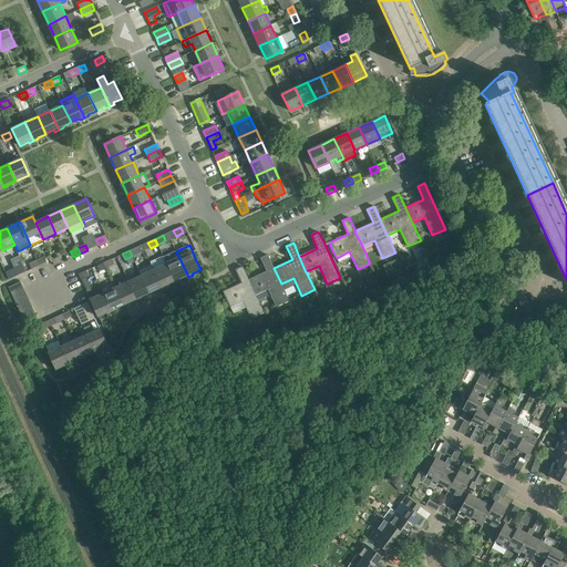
[(268,255),(260,258),(267,271),(249,280),(256,295),(268,289),(277,307),(289,301),(281,284),(274,268),(268,255)]
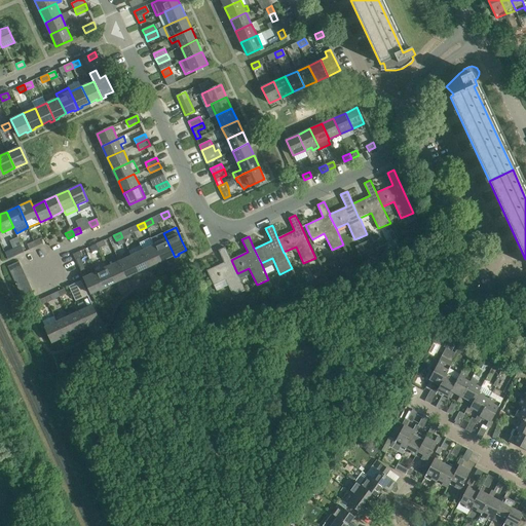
[(50,247),(58,242),(55,237),(48,241),(50,247)]
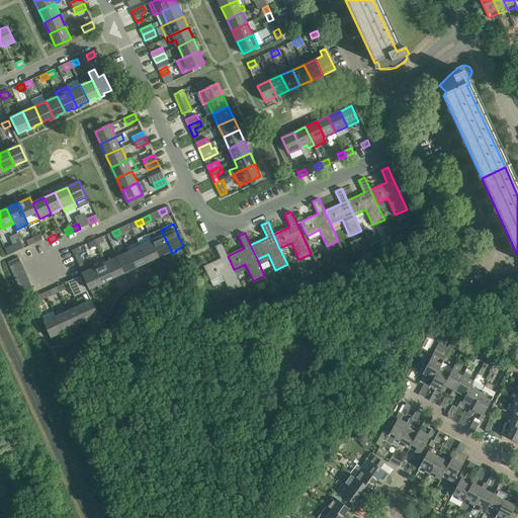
[(36,243),(42,240),(40,235),(33,238),(36,243)]
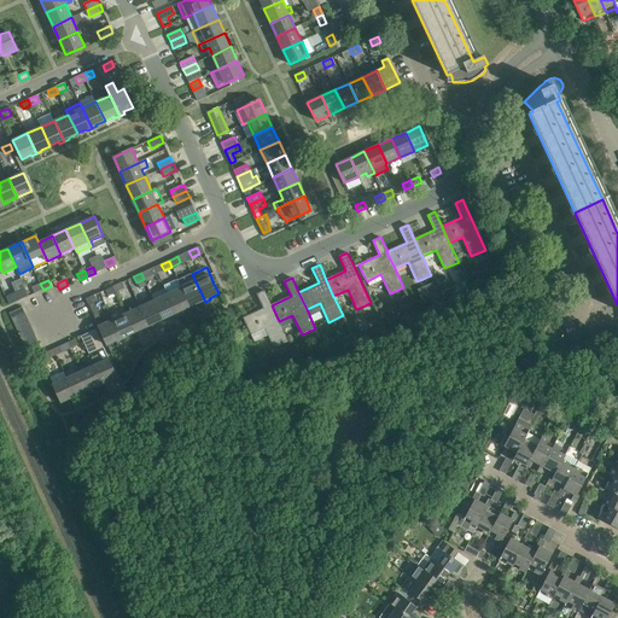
[(200,304),(205,302),(196,281),(181,287),(191,307),(199,302),(200,304)]
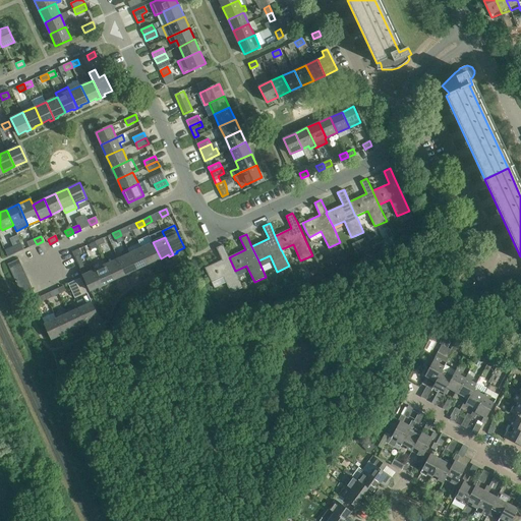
[(96,241),(99,246),(105,243),(103,238),(96,241)]
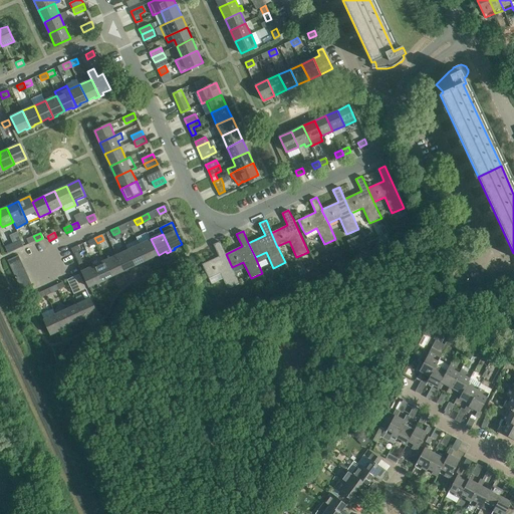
[(29,244),(36,241),(33,236),(27,239),(29,244)]
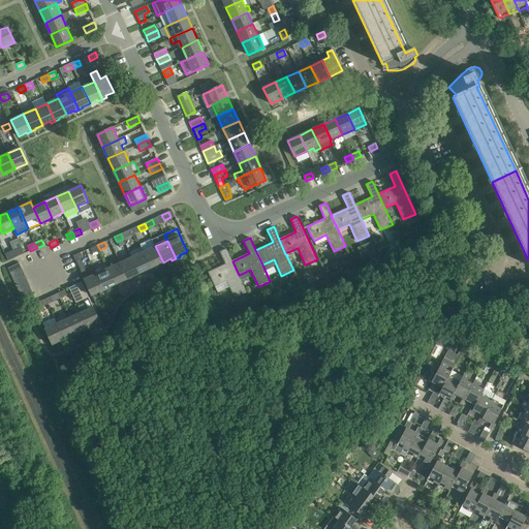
[(93,253),(100,250),(97,245),(91,248),(93,253)]
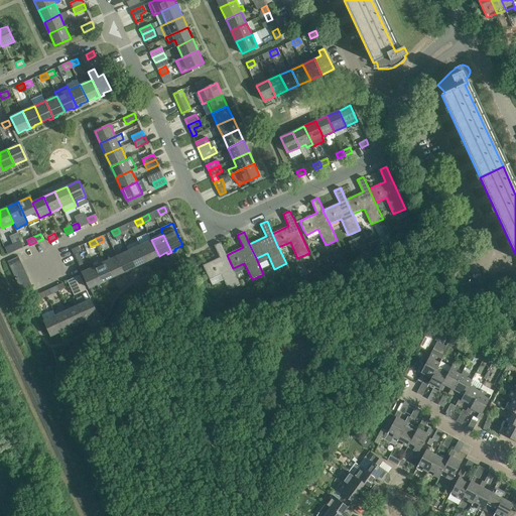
[(8,254),(23,247),(20,240),(4,247),(8,254)]
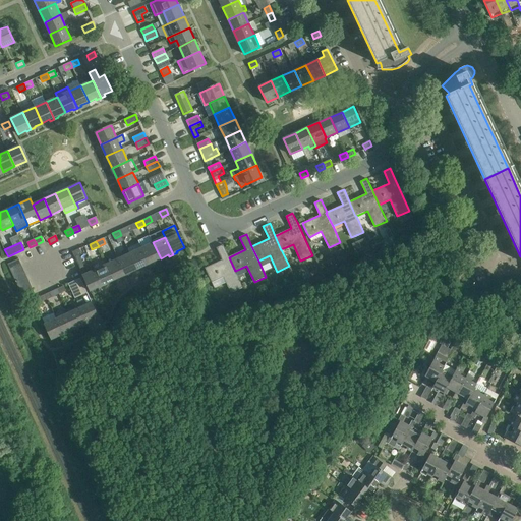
[(154,262),(161,258),(153,242),(141,247),(150,265),(154,264),(154,262)]
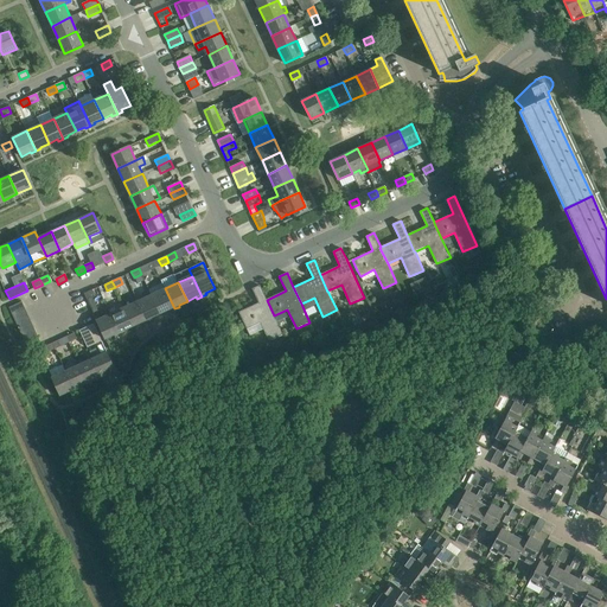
[(260,285),(253,288),(259,302),(238,312),(250,336),(263,330),(269,340),(282,334),(274,315),(267,300),(260,285)]
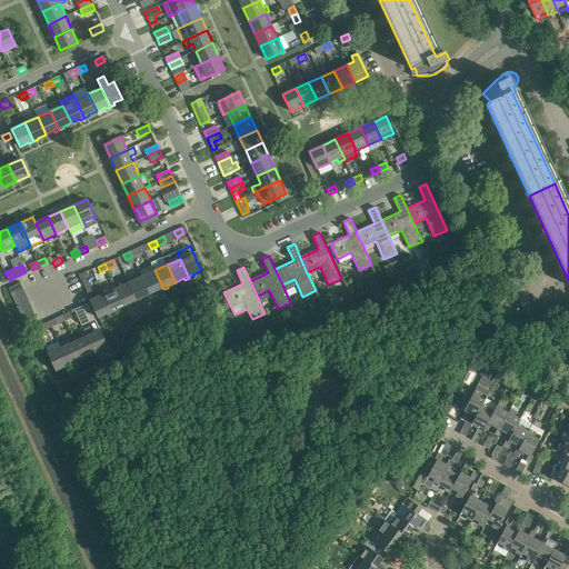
[(159,291),(163,289),(155,270),(142,277),(150,293),(158,290),(159,291)]
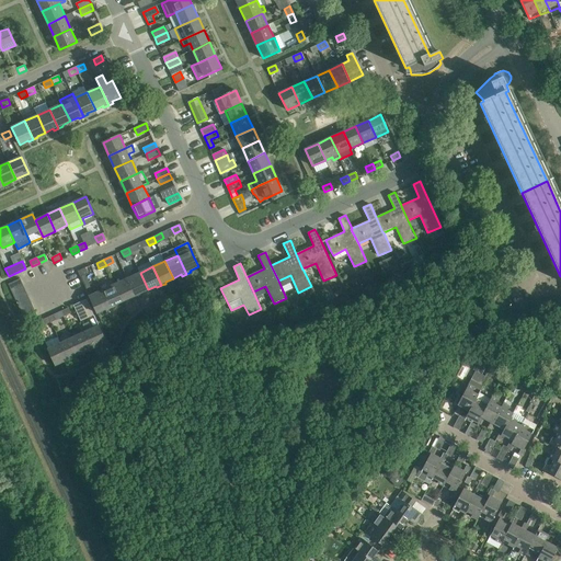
[(78,271),(80,276),(88,273),(86,267),(78,271)]
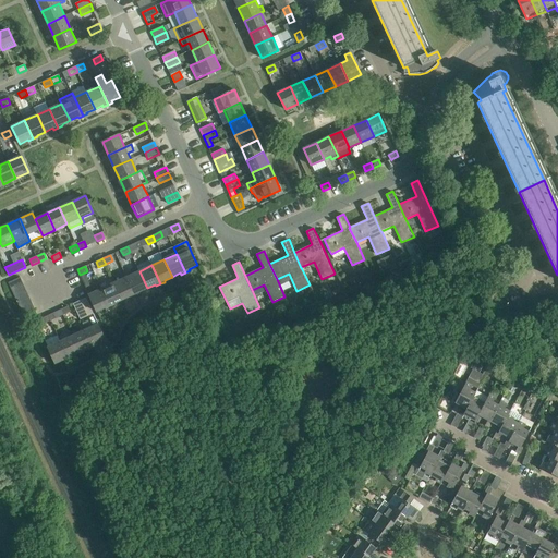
[(140,292),(147,288),(140,271),(126,277),(135,295),(140,293),(140,292)]
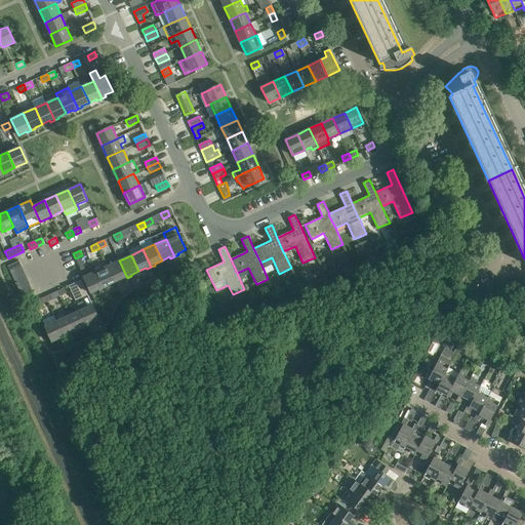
[(10,272),(22,267),(19,260),(8,266),(10,272)]
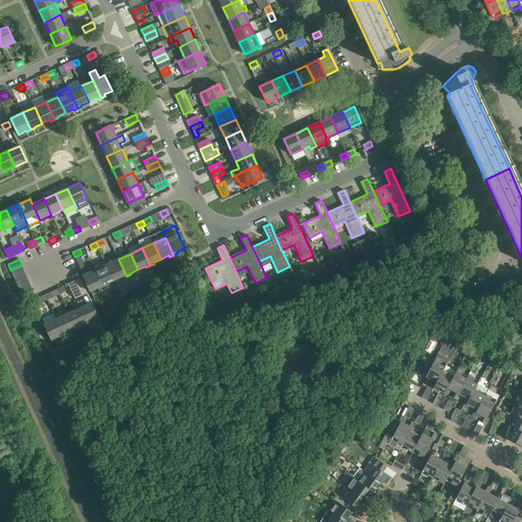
[(122,278),(126,276),(118,259),(107,264),(114,280),(121,277),(122,278)]
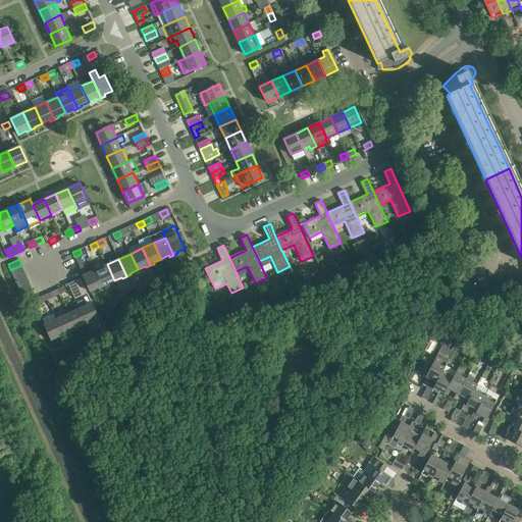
[(314,278),(323,273),(321,268),(317,270),(314,263),(309,265),(312,272),(311,273),(314,278)]
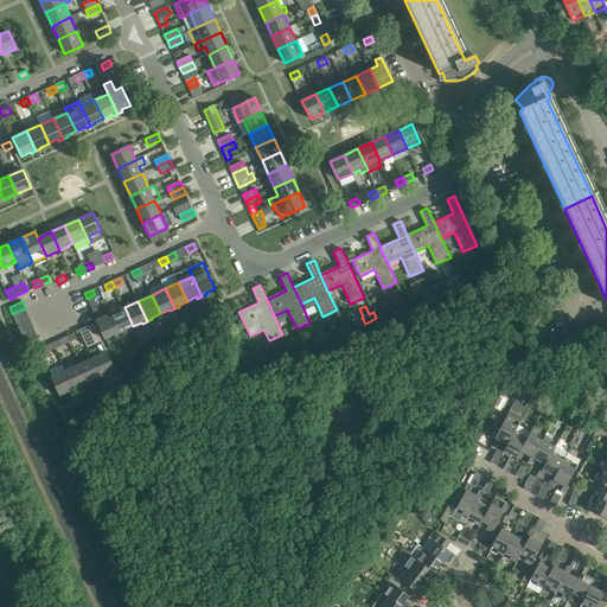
[(125,330),(133,326),(125,307),(110,314),(120,334),(125,332),(125,330)]
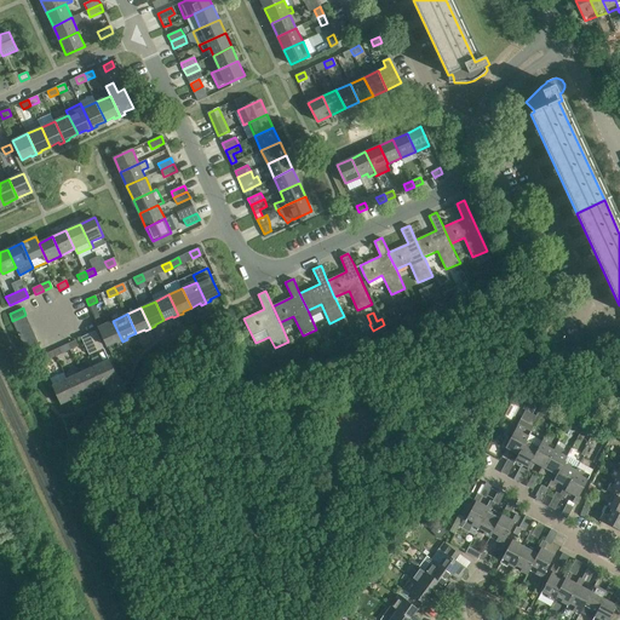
[(16,327),(29,321),(26,315),(12,321),(16,327)]
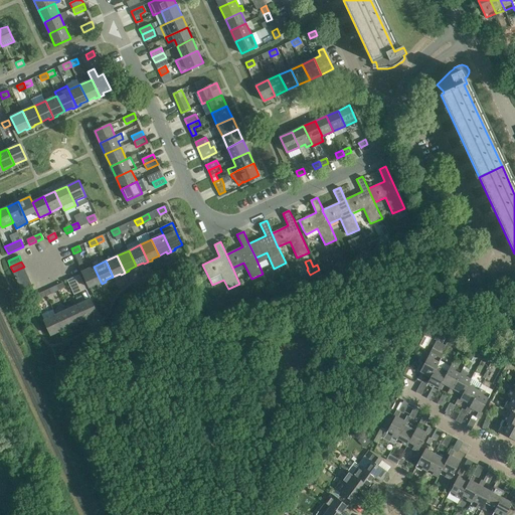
[(15,278),(26,273),(24,267),(13,272),(15,278)]
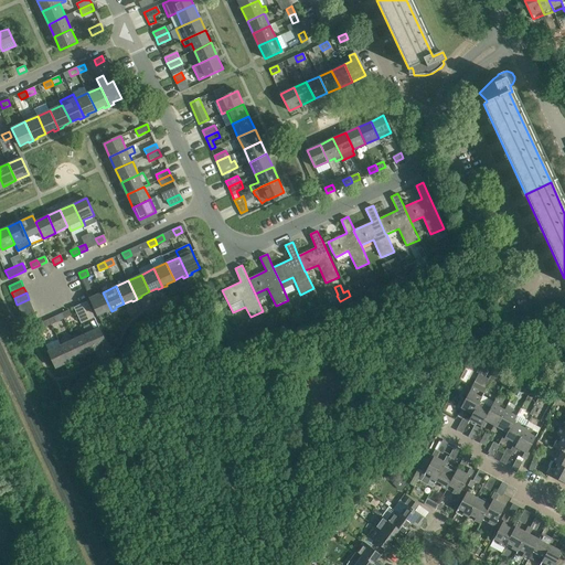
[(107,313),(112,311),(103,292),(91,298),(98,316),(106,311),(107,313)]
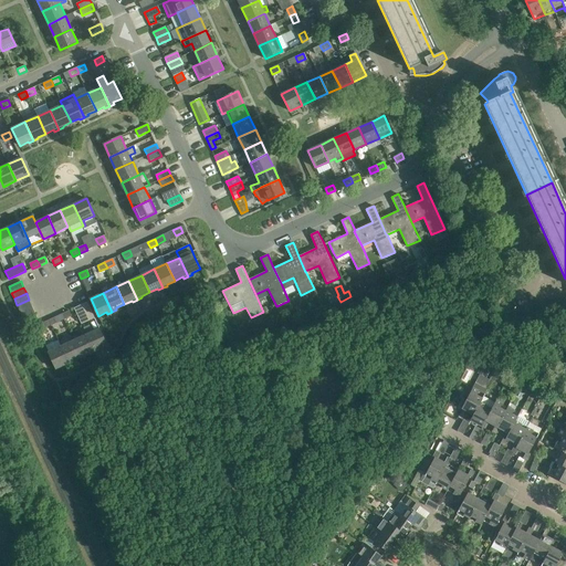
[(20,311),(32,305),(29,300),(17,305),(20,311)]
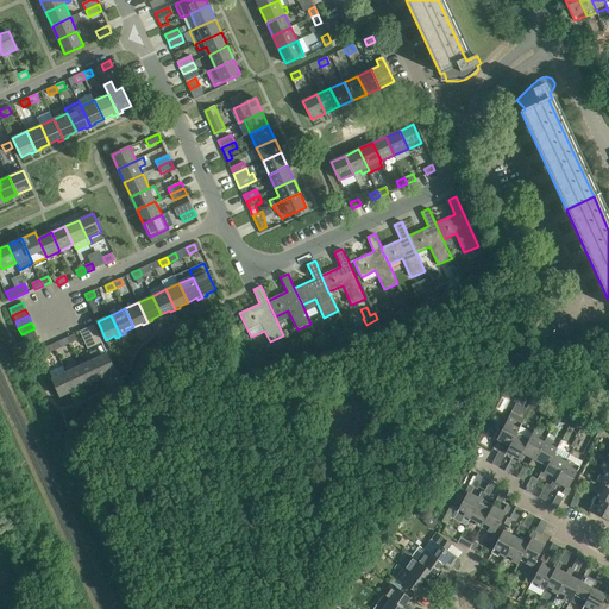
[(88,334),(96,331),(94,325),(86,328),(88,334)]
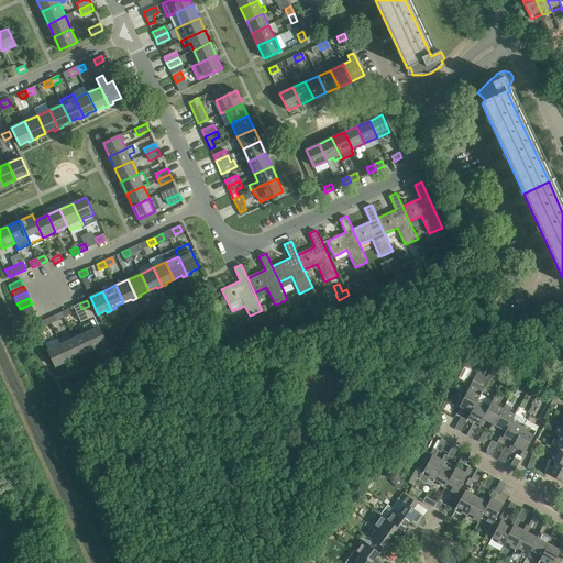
[(22,316),(34,310),(32,304),(20,309),(22,316)]
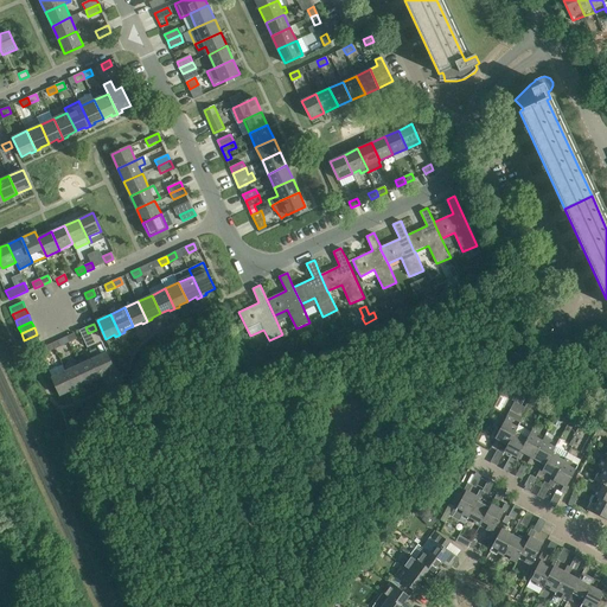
[(66,337),(69,343),(77,338),(75,332),(66,337)]
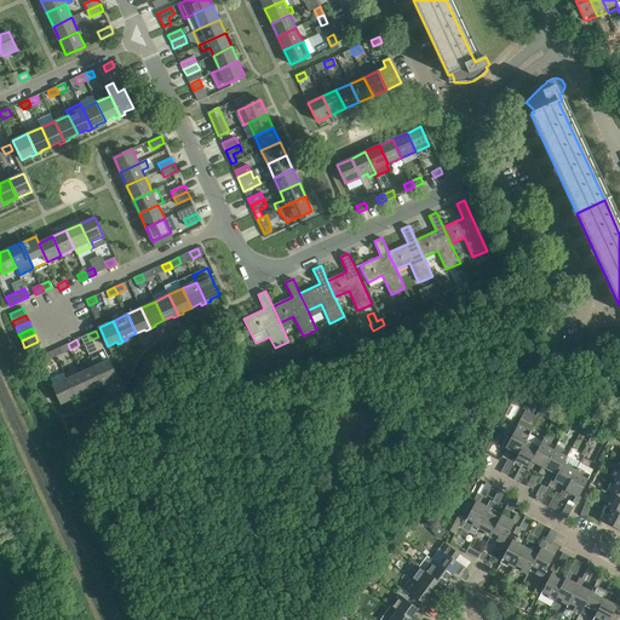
[(28,354),(41,348),(38,342),(24,348),(28,354)]
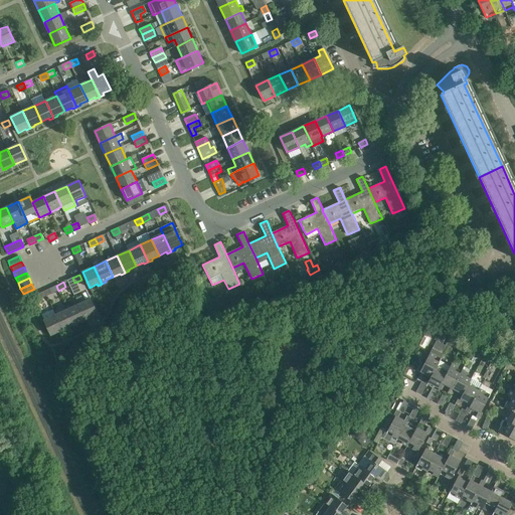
[(52,294),(58,291),(56,286),(49,289),(52,294)]
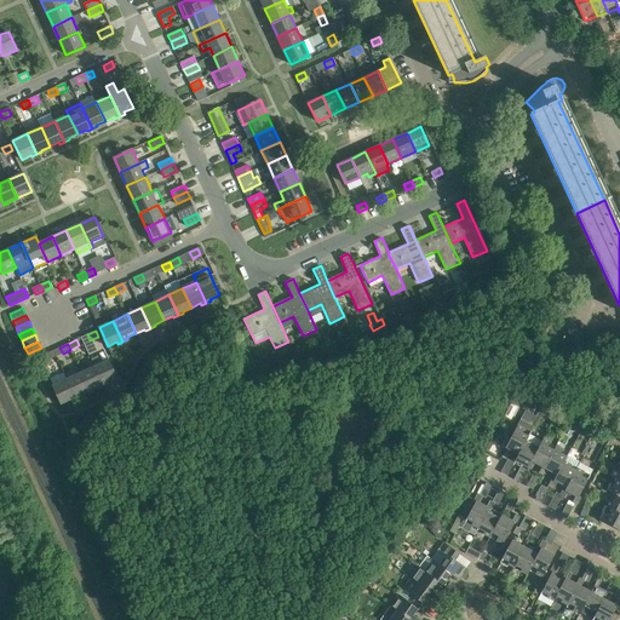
[(40,356),(42,362),(51,359),(49,352),(40,356)]
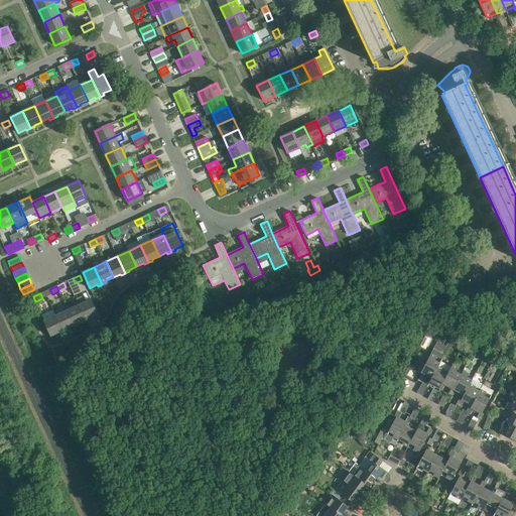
[(87,320),(98,314),(91,299),(79,304),(87,320)]
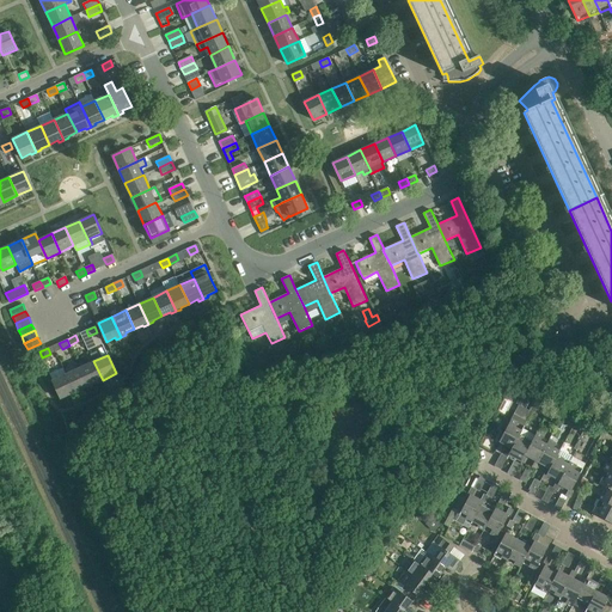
[(89,386),(103,380),(93,361),(80,367),(89,386)]
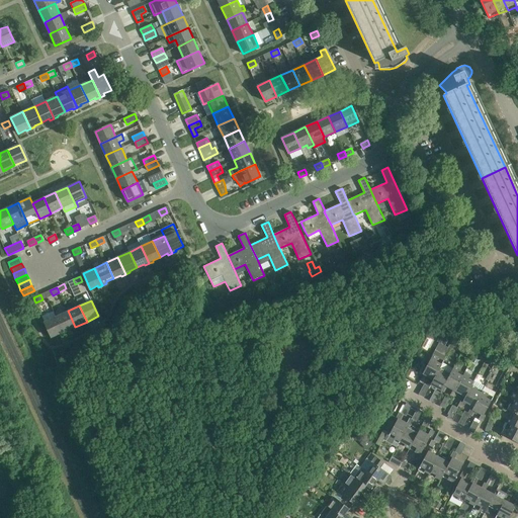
[(64,332),(75,327),(68,311),(57,317),(64,332)]
